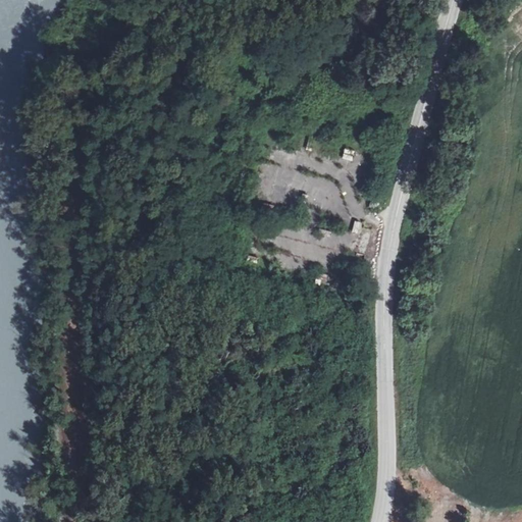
[(338,146),(323,142),(321,153),(336,156),(338,146)]
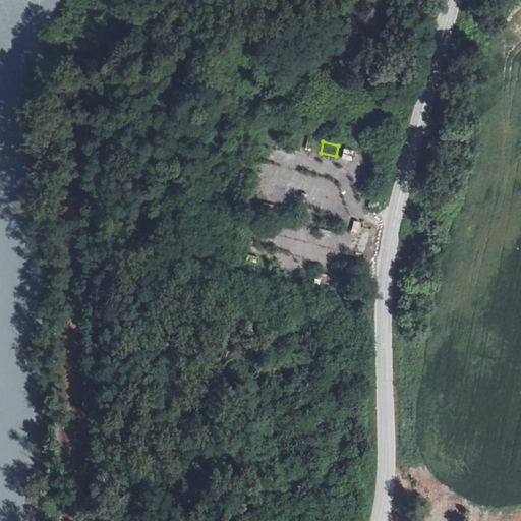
[(354,151),(344,149),(342,158),(352,160),(354,151)]
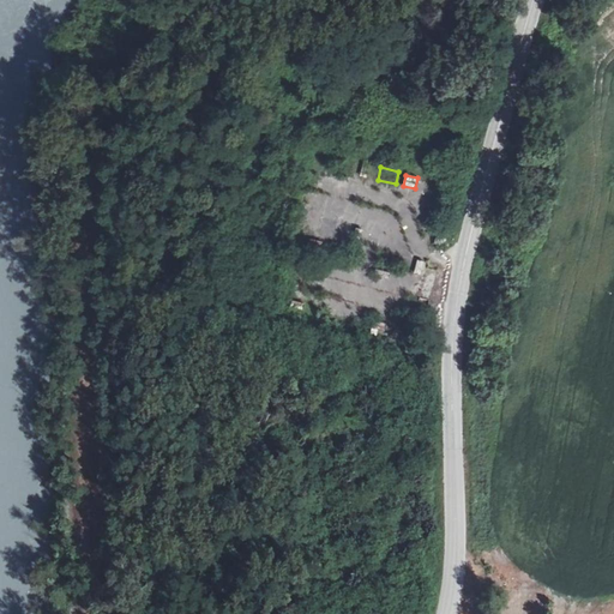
[(339,220),(324,216),(320,234),(336,238),(339,220)]
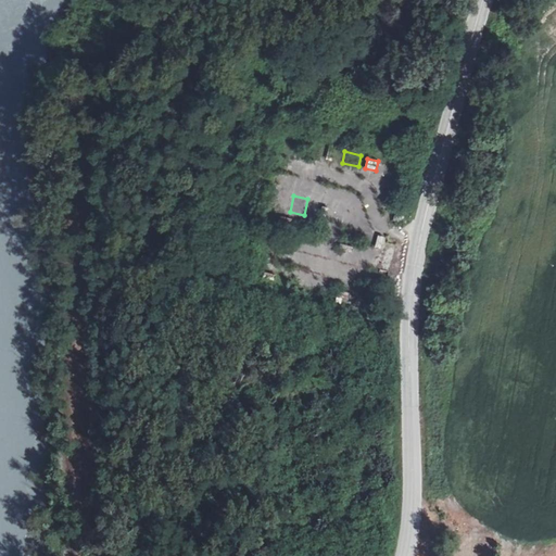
[(279,201),(268,198),(263,218),(274,220),(279,201)]
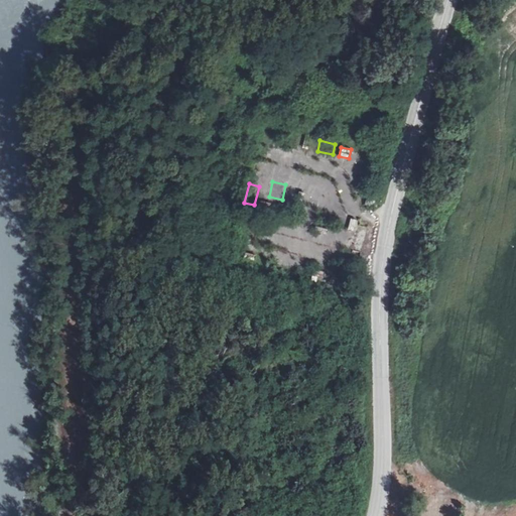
[(270,202),(261,200),(258,209),(268,211),(270,202)]
